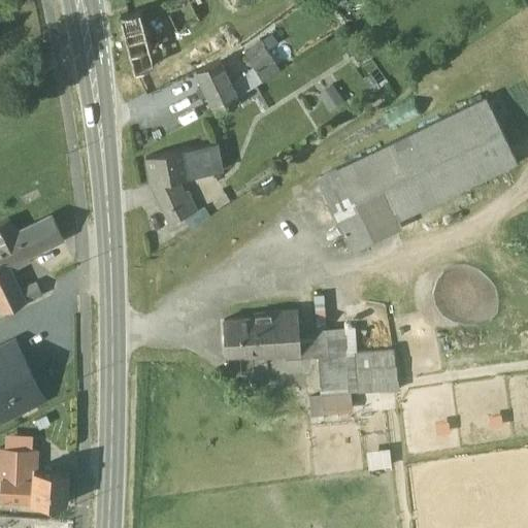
[(139,11),(120,17),(130,57),(150,52),(139,11)]
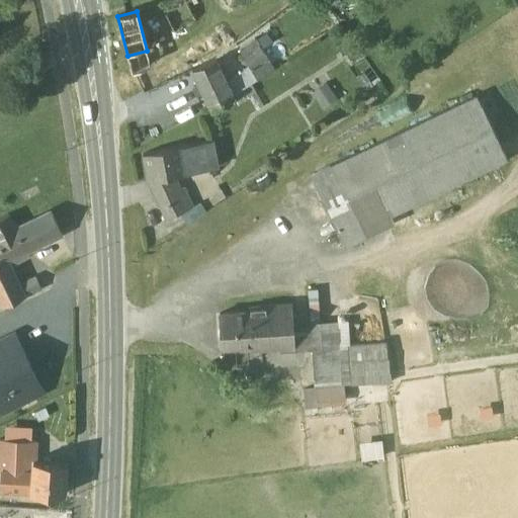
[(245,44),(258,77),(275,70),(262,37),(245,44)]
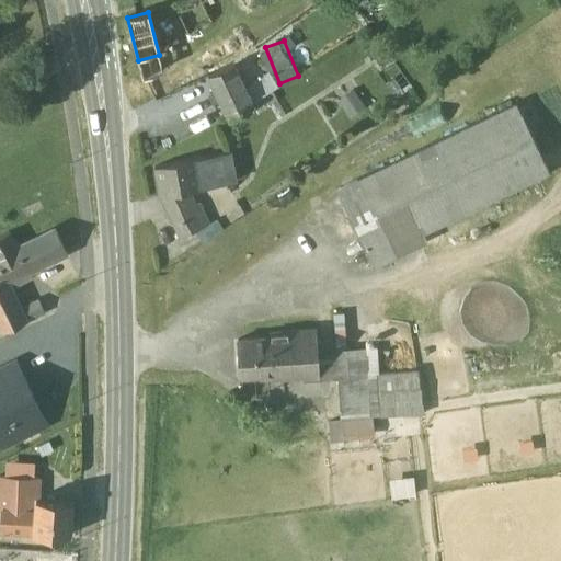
[(233,64),(208,76),(220,100),(215,102),(217,107),(222,105),(225,110),(229,118),(252,103),(233,64)]
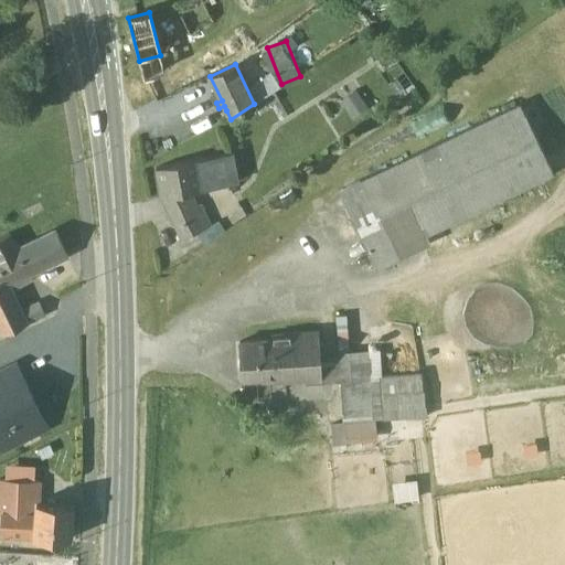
[(521,106),(340,191),(377,268),(397,258),(394,251),(553,173),(521,106)]
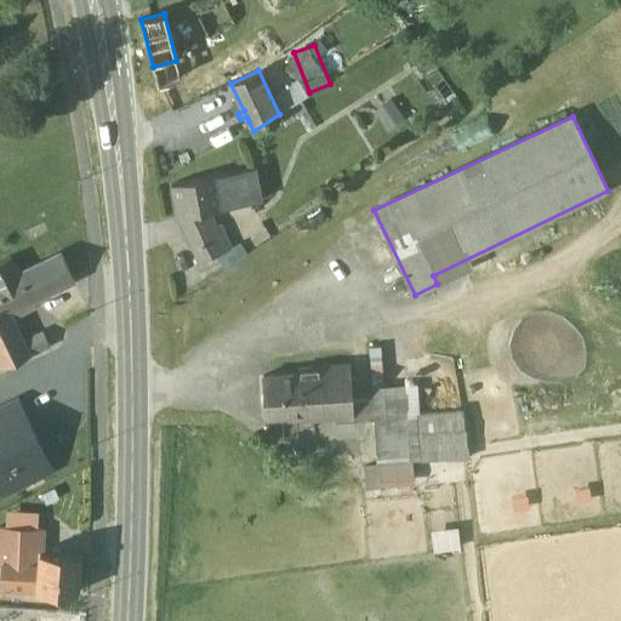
[(249,121),(241,125),(246,136),(254,131),(249,121)]
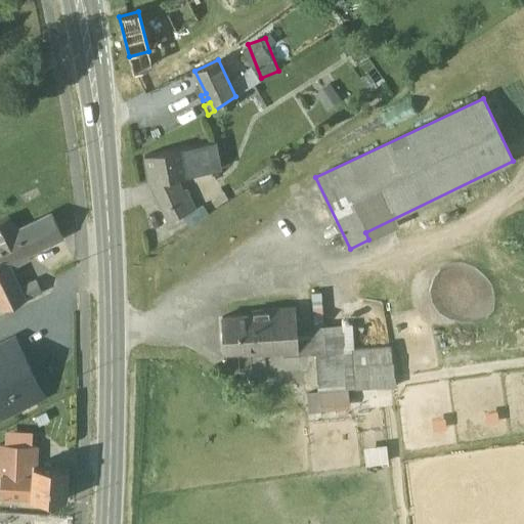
[(215,142),(143,155),(148,181),(174,177),(220,169),(215,142)]
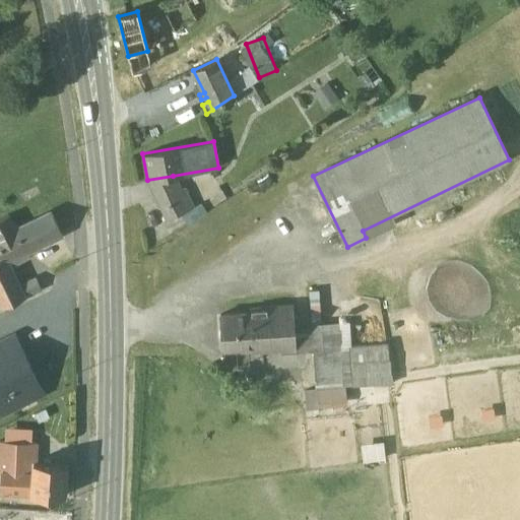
[(173,176),(147,180),(167,219),(189,209),(186,203),(173,176)]
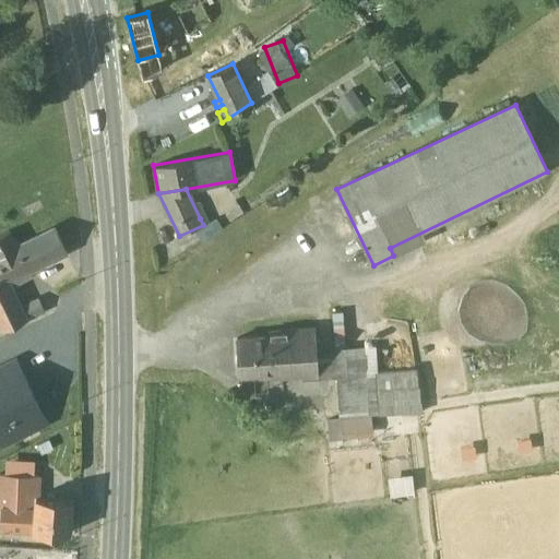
[(194,233),(201,242),(223,228),(216,218),(194,233)]
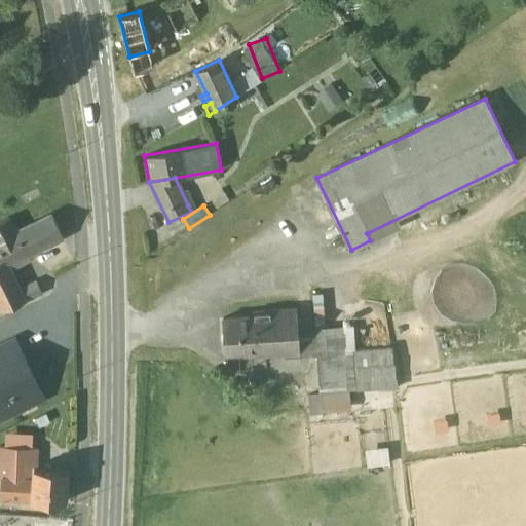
[(49,216),(14,234),(7,219),(0,222),(0,255),(2,259),(3,258),(9,269),(29,260),(27,256),(61,238),(49,216)]
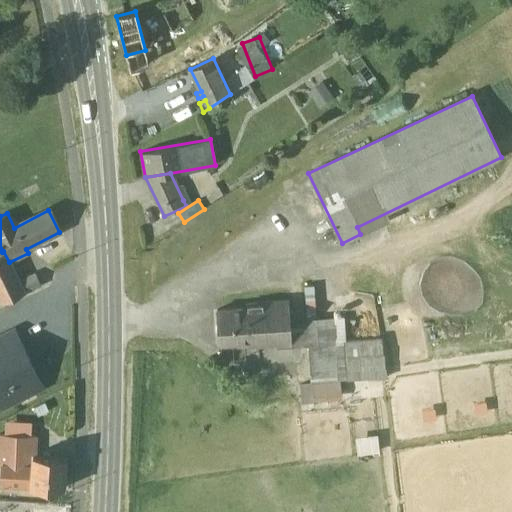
[(2,252),(0,253),(0,272),(11,267),(9,262),(3,251),(2,252)]
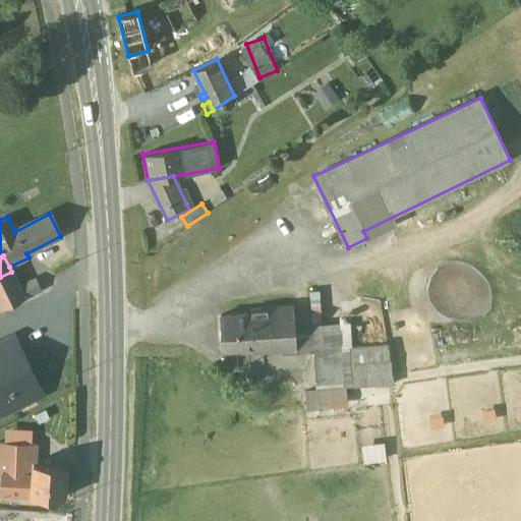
[(11,272),(0,277),(0,305),(2,310),(24,299),(11,272)]
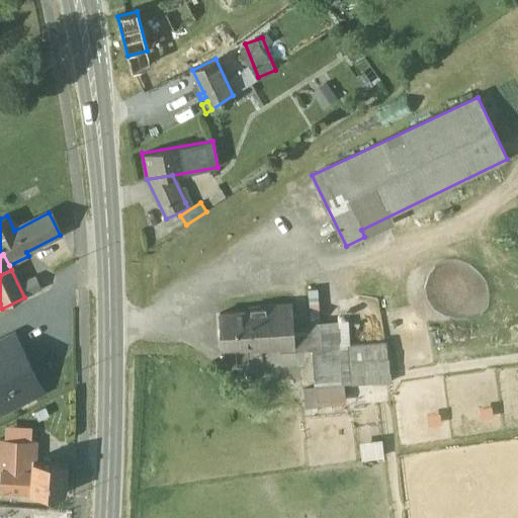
[(35,278),(19,285),(24,297),(41,289),(35,278)]
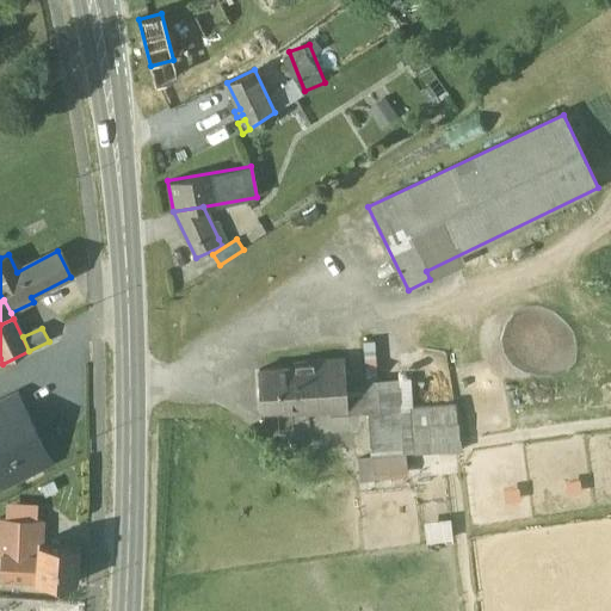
[(344,359),(294,363),(296,408),(297,411),(331,408),(331,413),(347,413),(346,383),(344,359)]
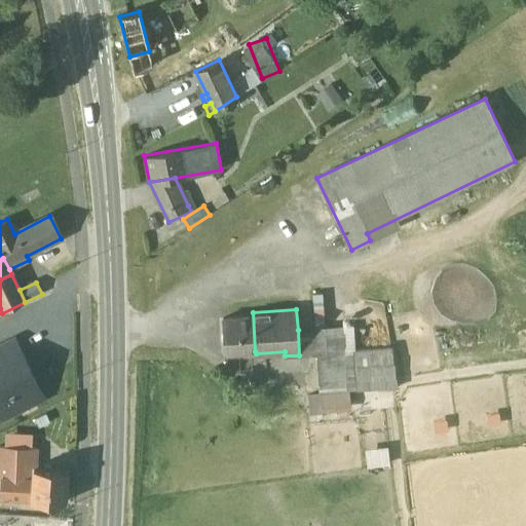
[(253,316),(223,318),(225,353),(255,351),(253,316)]
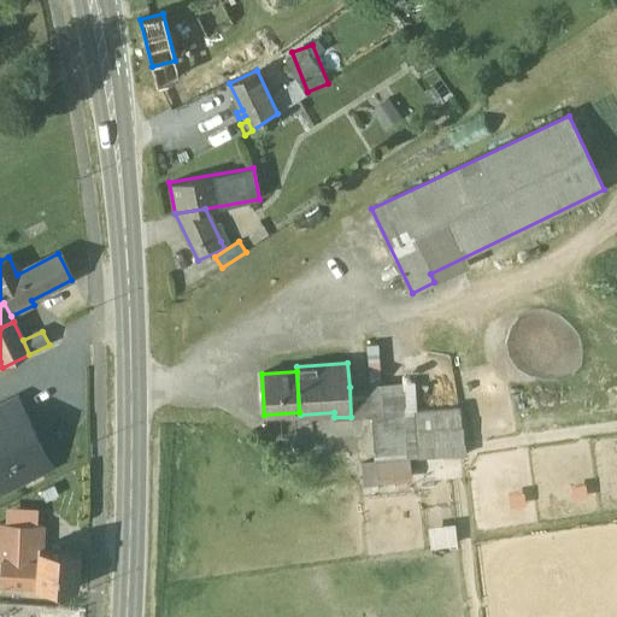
[(413,382),(369,385),(371,416),(374,459),(466,454),(458,407),(416,411),(413,382)]
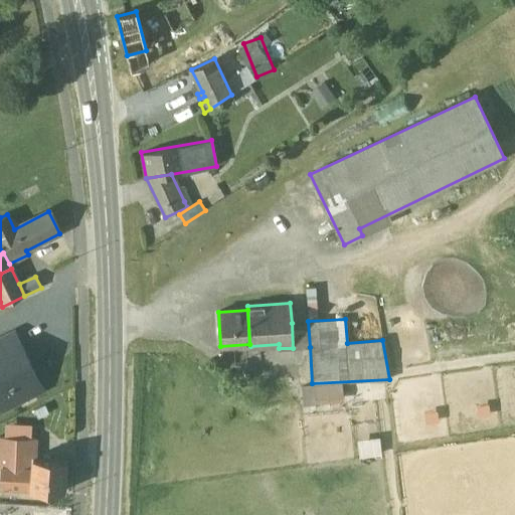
[(308,321),(292,323),(293,348),(310,347),(308,321)]
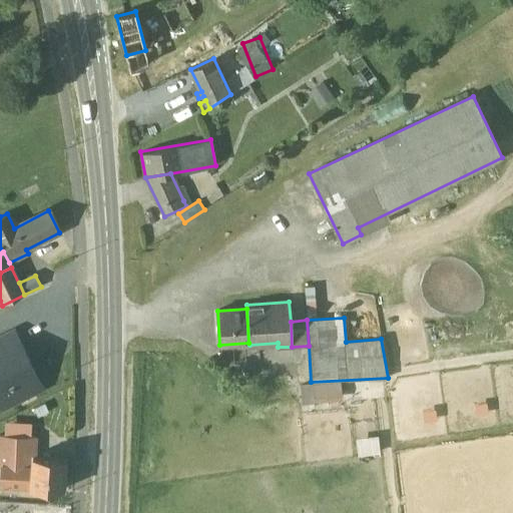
[(14,332),(0,339),(0,357),(22,346),(21,346),(14,332)]
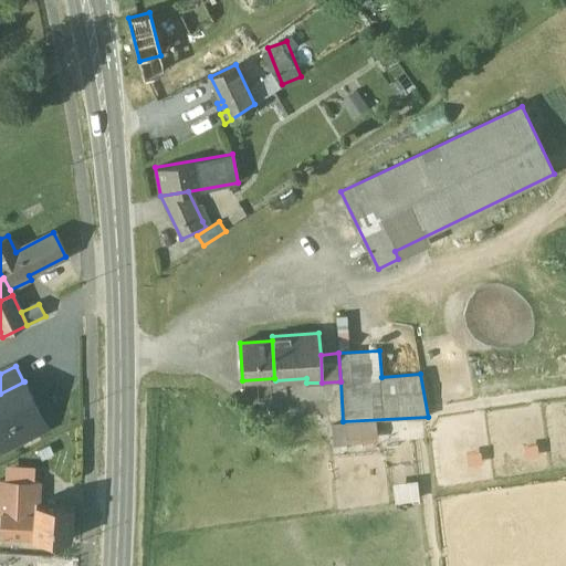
[(24,381),(0,394),(0,431),(3,430),(39,412),(24,381)]
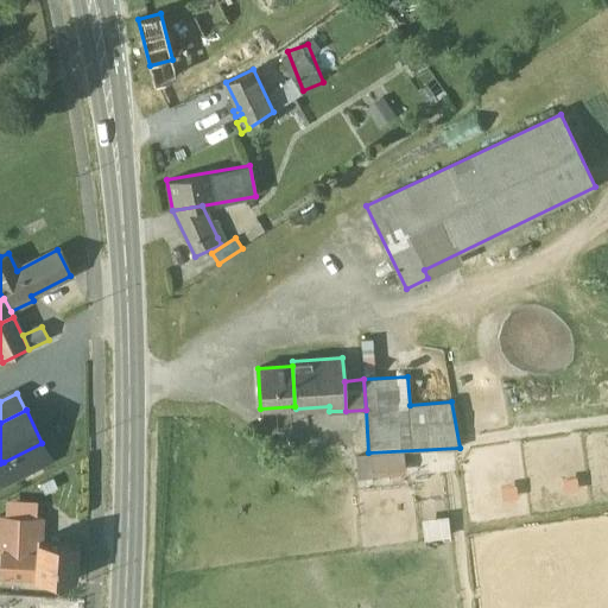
[(42,443),(4,462),(12,479),(49,460),(42,443)]
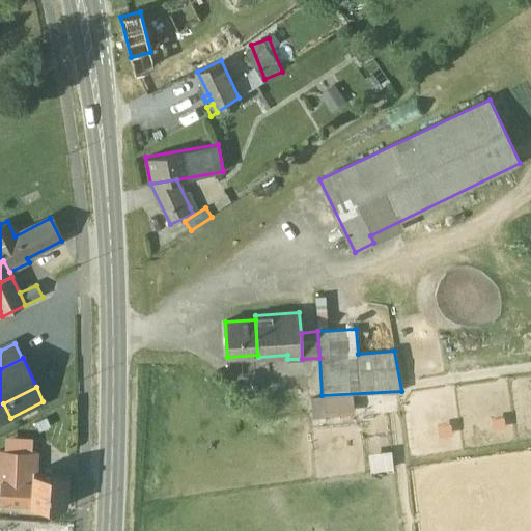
[(36,453),(0,450),(0,482),(2,482),(2,481),(33,483),(34,472),(36,472),(36,453)]
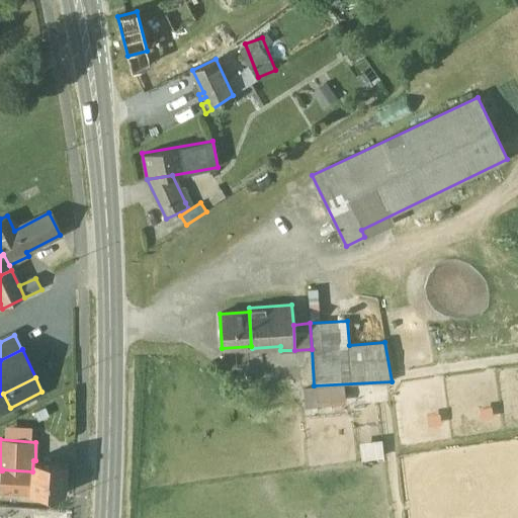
[(364,457),(386,456),(385,439),(363,441),(364,457)]
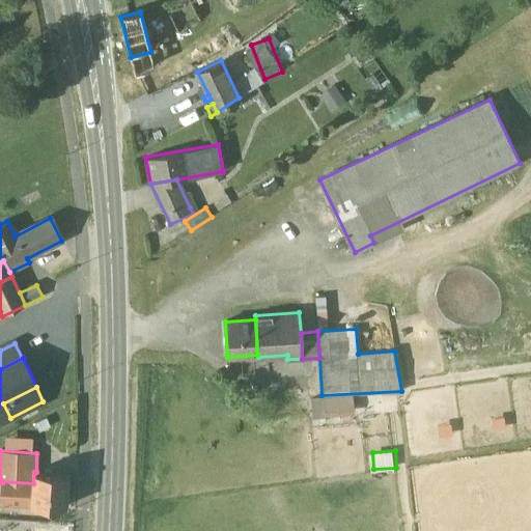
[(36,472),(34,472),(33,483),(32,505),(67,507),(70,474),(36,472)]
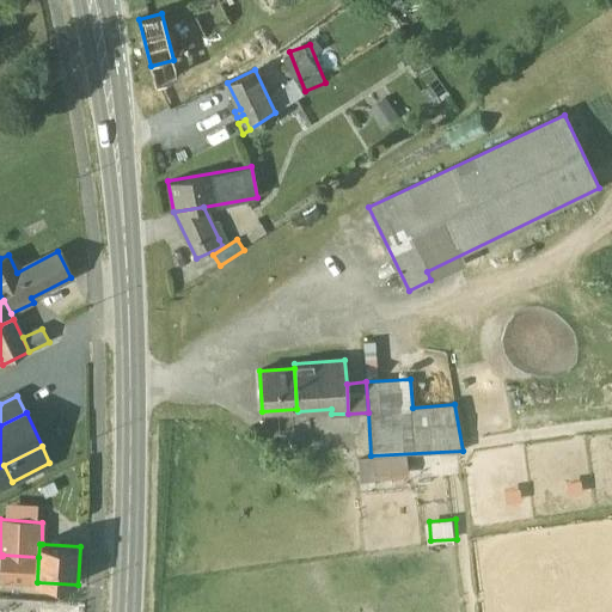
[(38,557),(2,555),(2,556),(1,580),(37,582),(38,557)]
